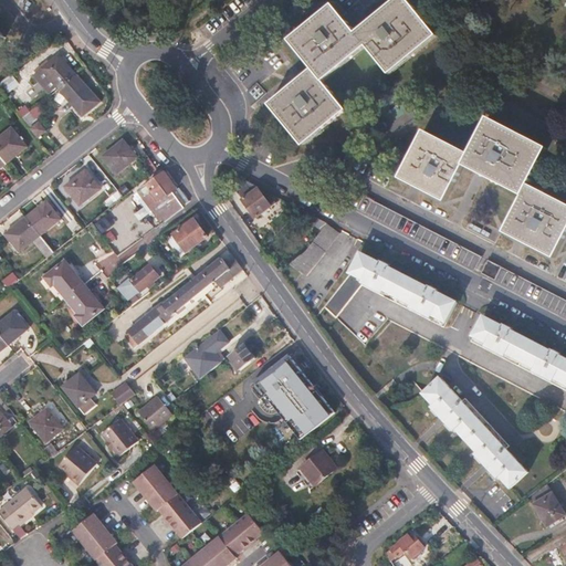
[(420,0),(402,0),(366,30),(343,1),(300,37),(323,65),(280,101),(314,144),(357,108),(334,79),(377,44),(400,72),(448,34),(420,0)]
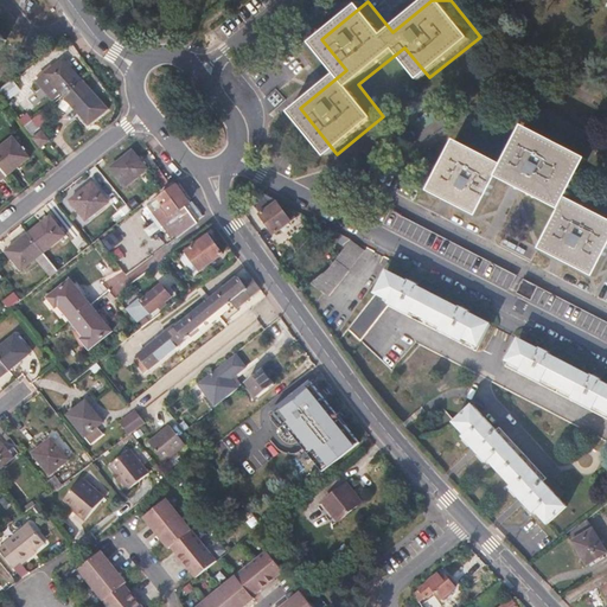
[(62,97),(81,82),(64,61),(36,83),(51,102),(61,95),(62,97)]
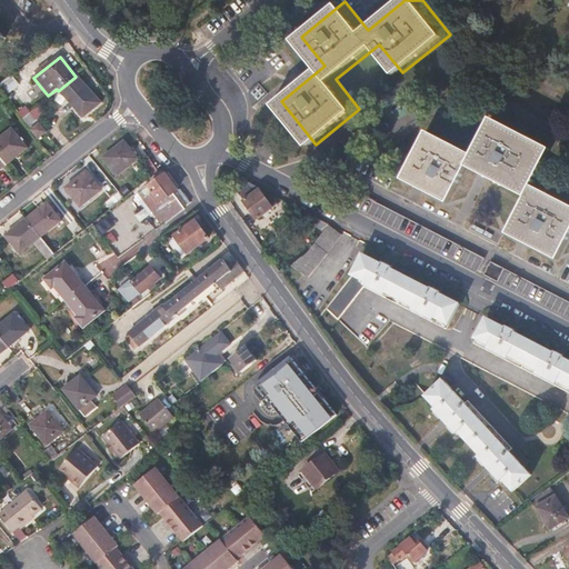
[(6,91),(19,87),(15,73),(1,79),(6,91)]
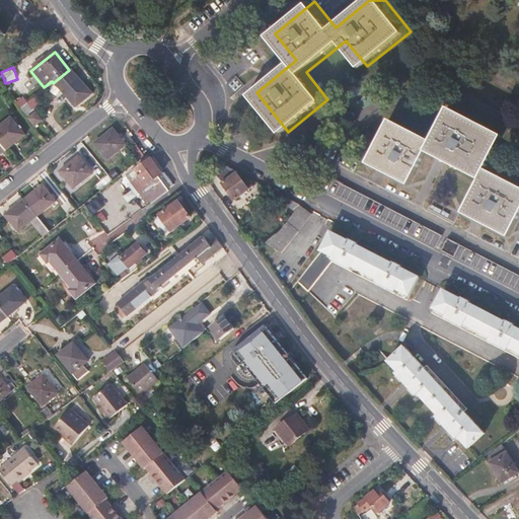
[(90,97),(69,70),(53,83),(74,110),(90,97)]
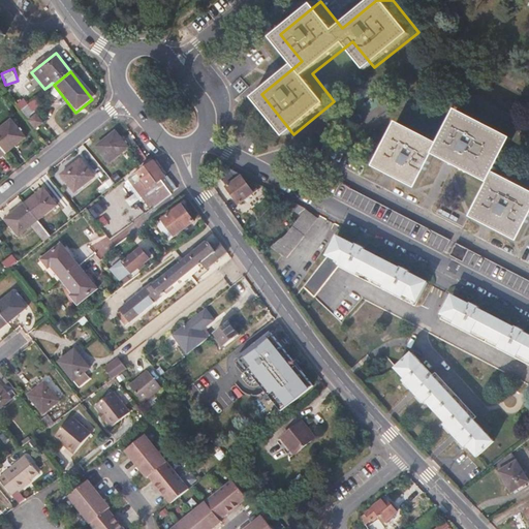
[(18,100),(23,112),(38,106),(35,99),(27,102),(25,97),(18,100)]
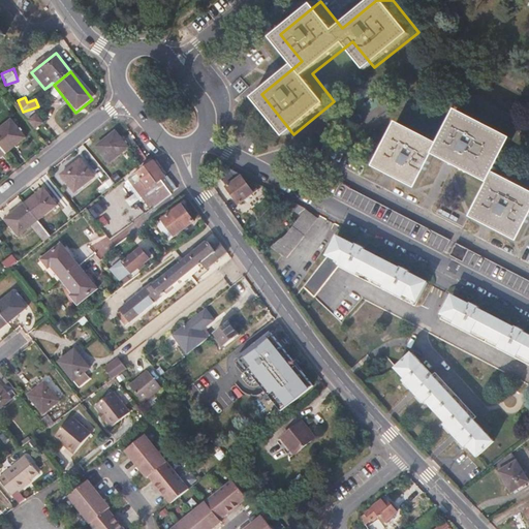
[(517,137),(463,110),(444,144),(402,122),(378,166),(419,188),(438,155),(493,184),(476,217),(524,242),(528,230),(528,187),(499,172),(517,137)]
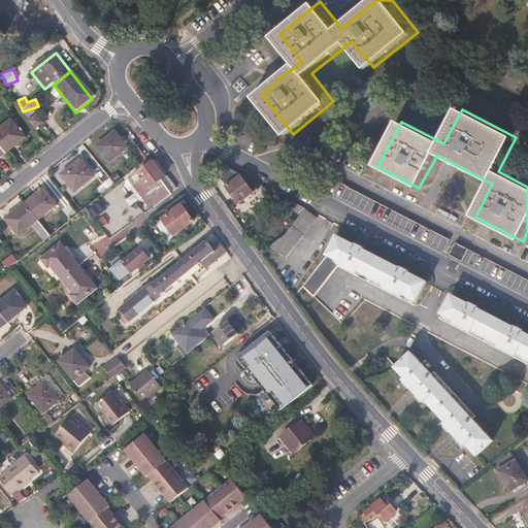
[(29,121),(35,129),(43,123),(37,114),(29,121)]
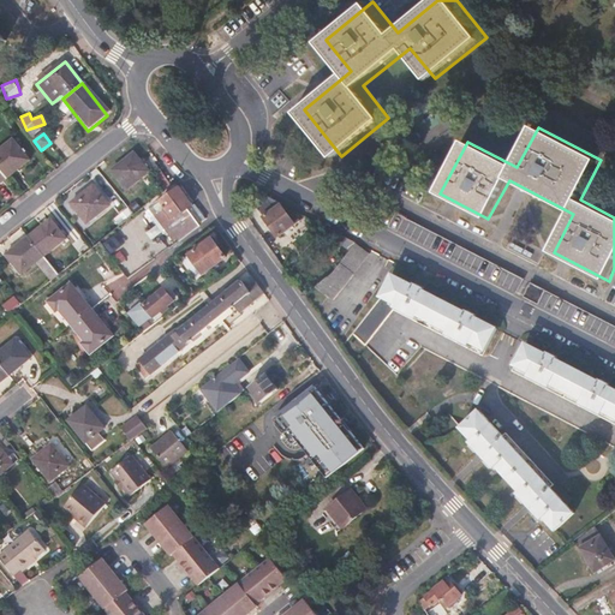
[(13,139),(0,150),(0,169),(7,179),(30,161),(13,139)]
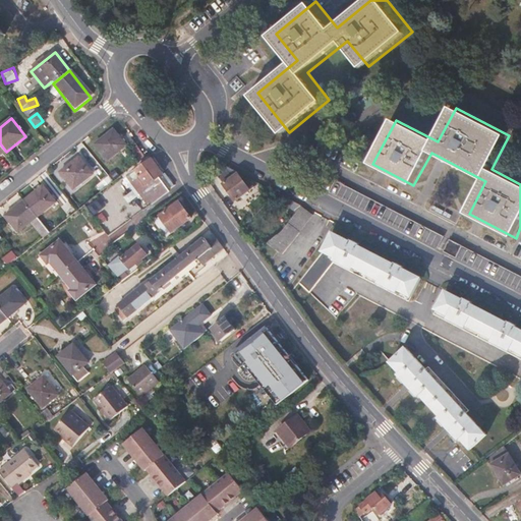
[(113,129),(95,143),(108,160),(126,146),(113,129)]
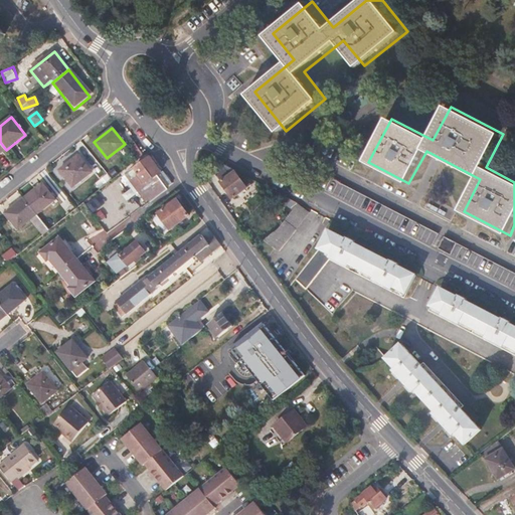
[(77,156),(58,170),(71,187),(91,172),(77,156)]
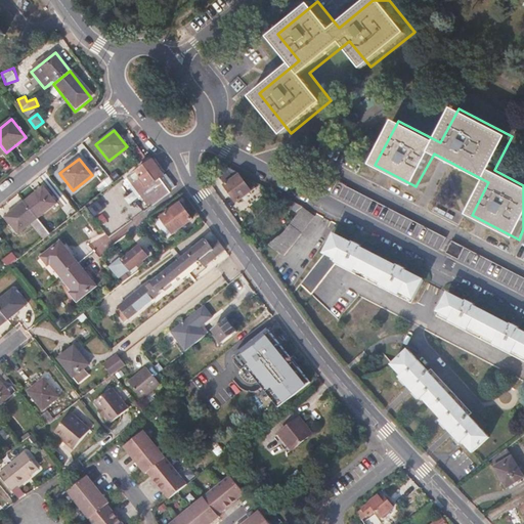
[(151,160),(139,170),(143,175),(132,183),(140,192),(140,194),(147,205),(150,202),(154,206),(170,192),(159,178),(163,175),(151,160)]
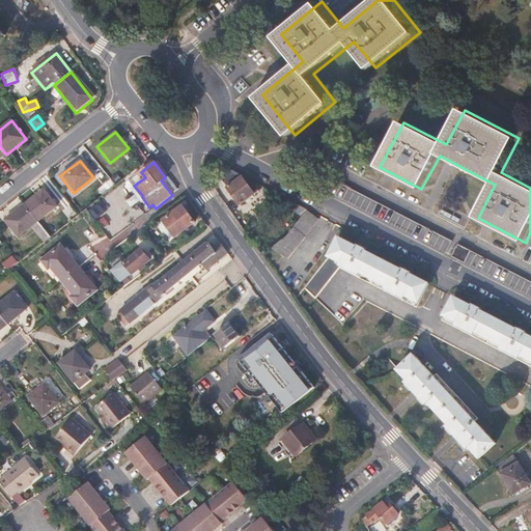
[(243,176),(245,175),(232,168),(220,177),(240,203),(258,190),(253,183),(249,186),(243,176)]
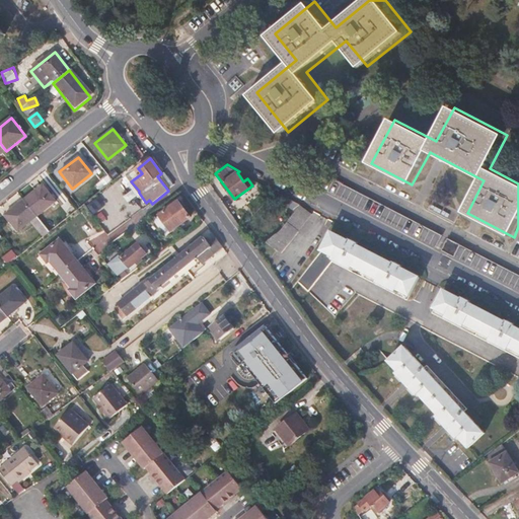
[(106,176),(96,182),(99,189),(109,182),(106,176)]
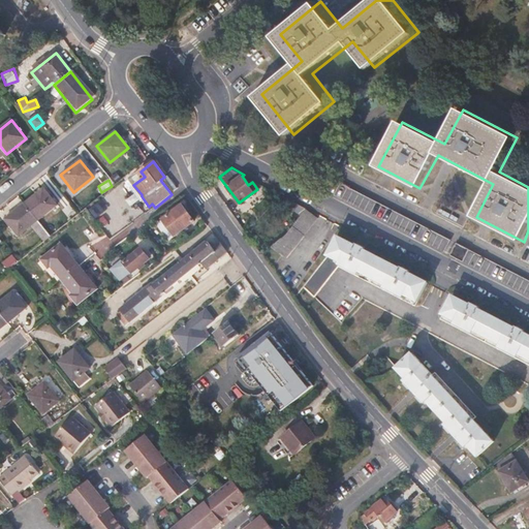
[(43,189),(25,204),(37,220),(57,205),(43,189)]
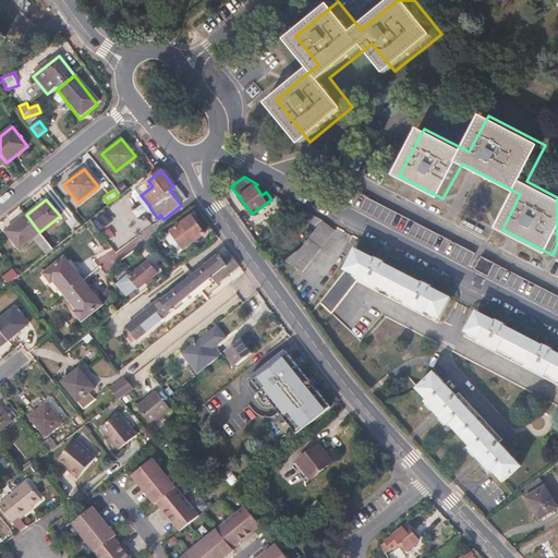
[(129,211),(120,218),(113,209),(96,222),(117,251),(143,230),(129,211)]
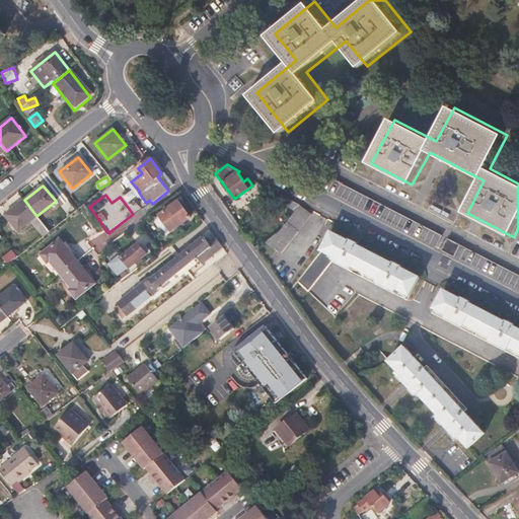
[(36,216),(24,200),(5,215),(17,231),(36,216)]
